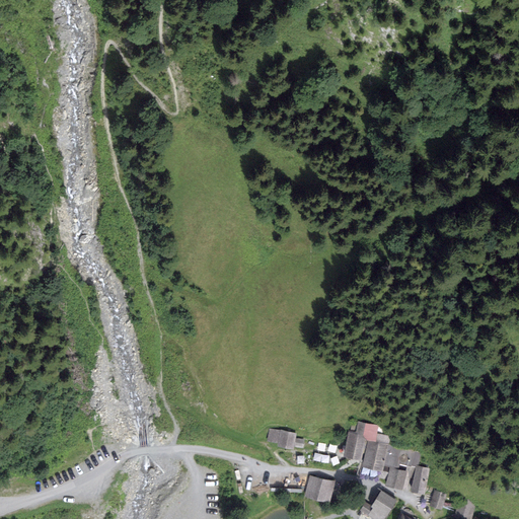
[(352,430),(349,429),(343,453),(363,457),(361,463),(384,468),(385,465),(391,438),(393,430),(377,426),(379,421),(355,415),(352,430)]
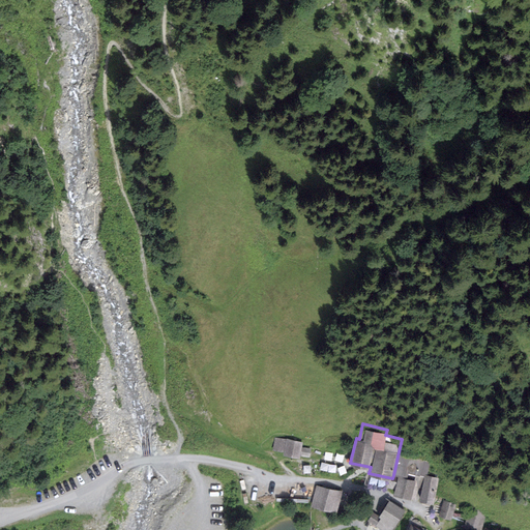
[(303,441),(288,439),(288,441),(275,439),(273,451),(285,453),(285,455),(300,459),(300,457),(311,458),(312,449),(302,448),(303,441)]
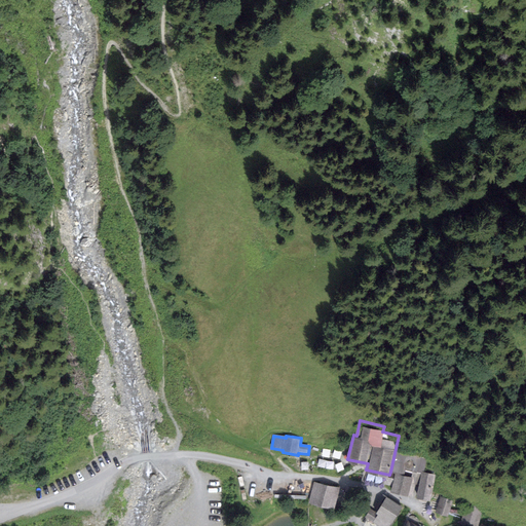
[(397,444),(390,472),(396,473),(413,477),(419,482),(422,471),(436,474),(441,454),(397,444)]
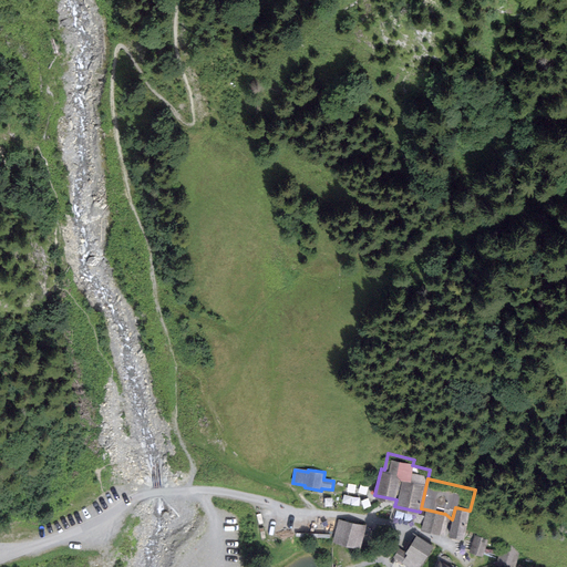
[(470,511),(455,507),(452,519),(450,533),(464,536),(470,511)]
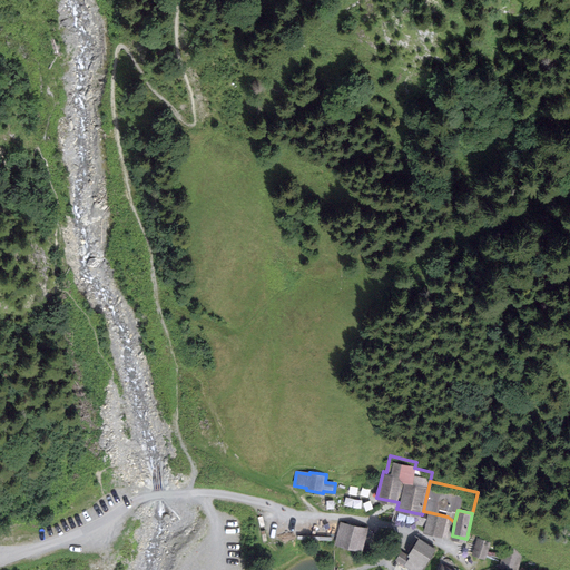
[(448,517),(429,512),(424,530),(443,534),(448,517)]
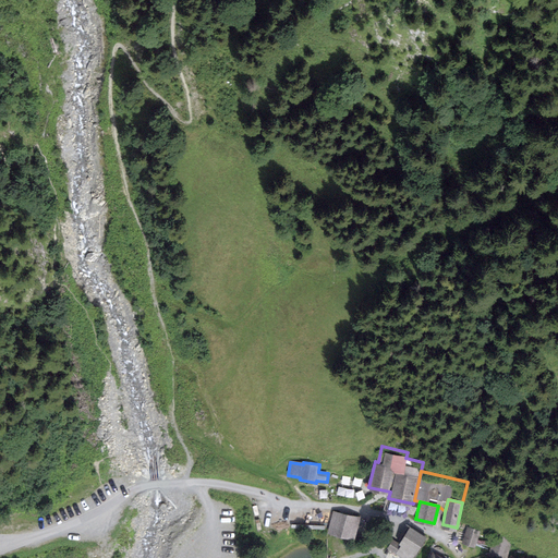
[(360,518),(334,510),(328,530),(354,537),(360,518)]
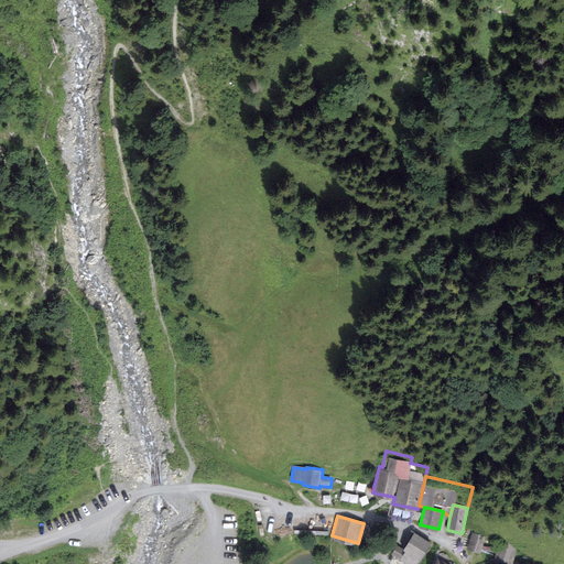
[(418,563),(431,542),(415,532),(405,549),(398,544),(392,554),(408,563),(418,563)]
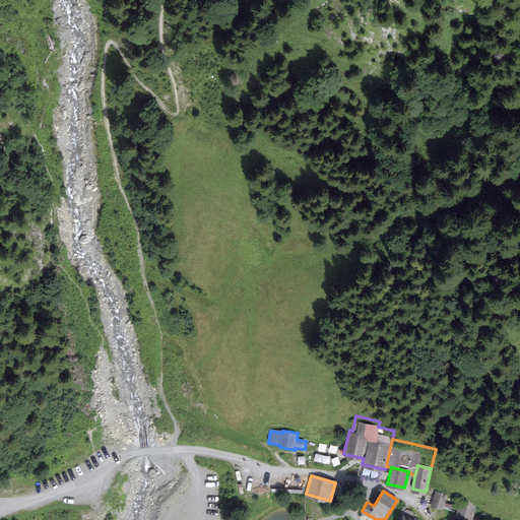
[(448,495),(435,491),(431,506),(444,510),(448,495)]
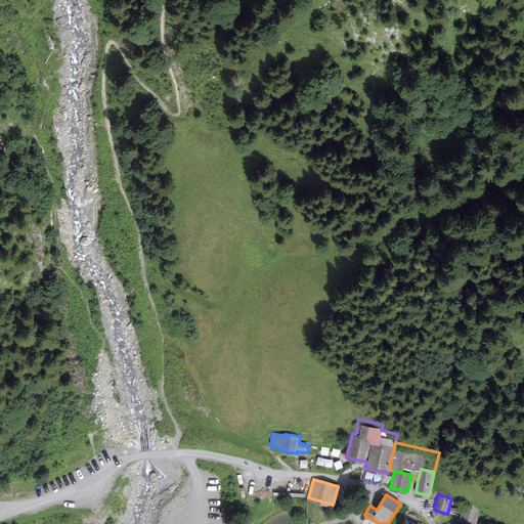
[(476,523),(481,510),(465,504),(460,519),(475,523),(476,523)]
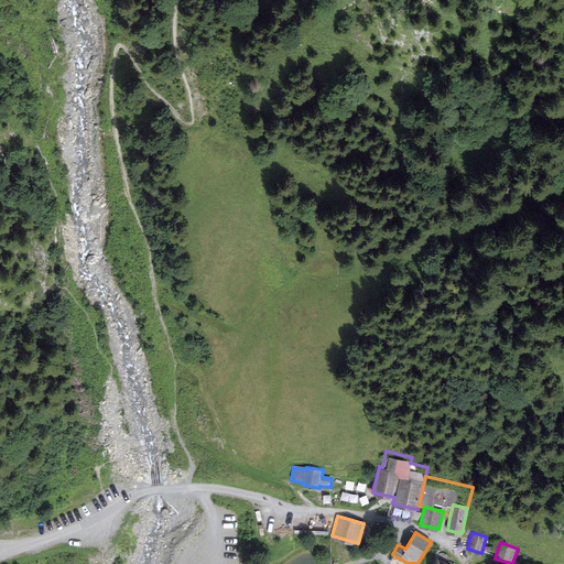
All buildings are outlined.
